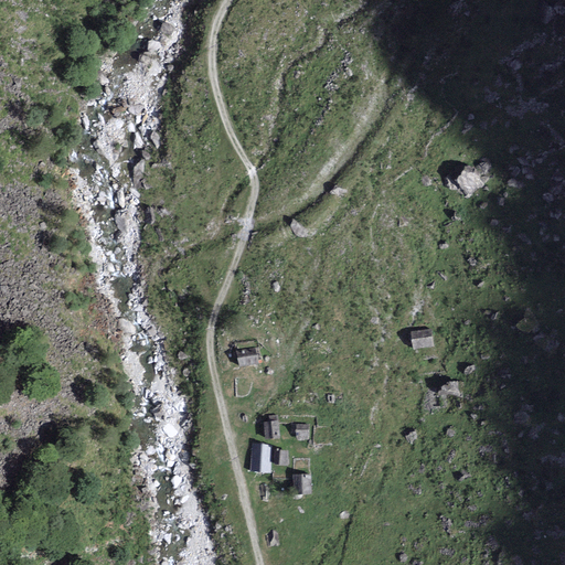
[(432,329),(411,332),(413,350),(434,347),(432,329)]
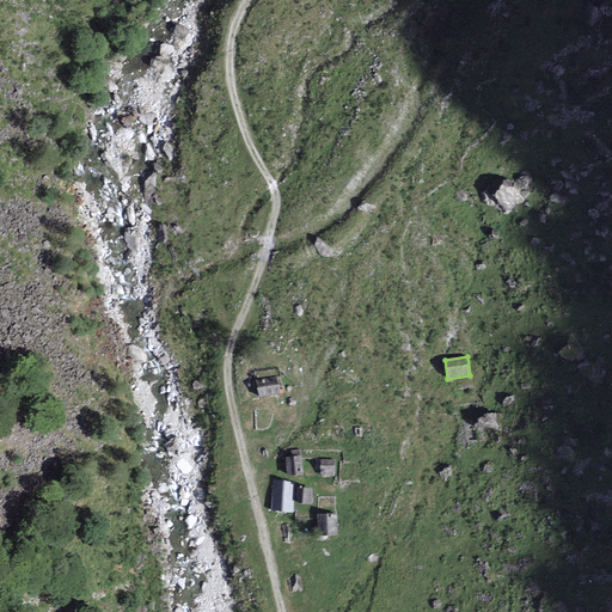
[(277,378),(256,381),(259,398),(280,395),(277,378)]
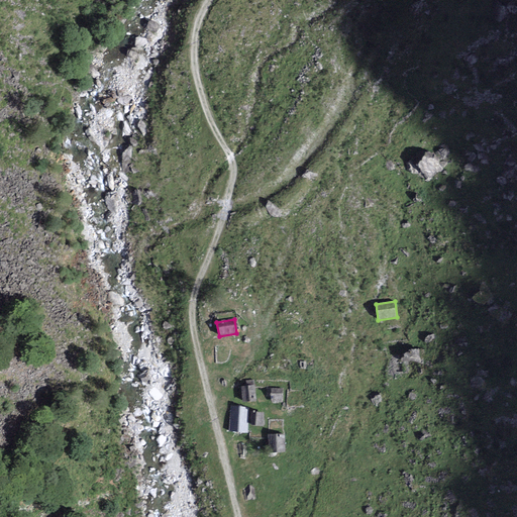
[(254,387),(240,388),(242,404),(255,403),(254,387)]
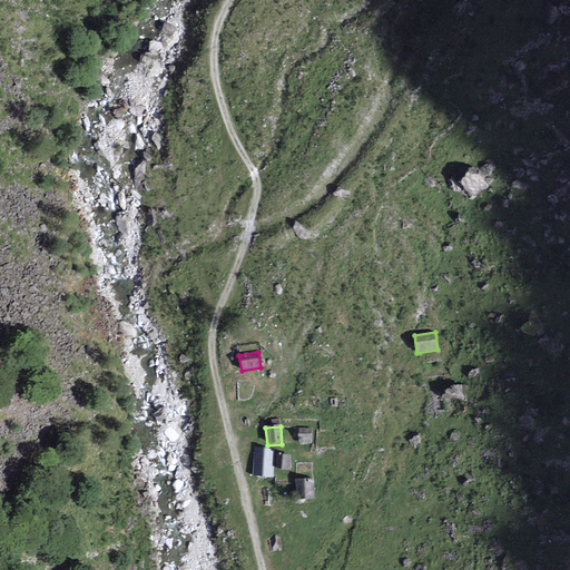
[(312,428),(294,426),(293,436),(300,438),(300,443),(311,443),(312,428)]
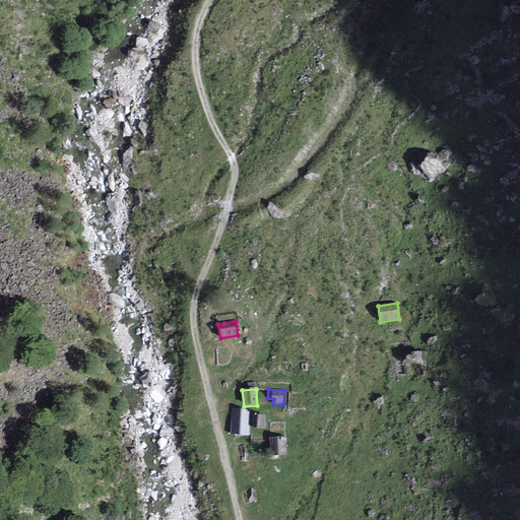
[(232,408),(230,434),(247,435),(249,436),(250,426),(248,426),(249,409),(232,408)]
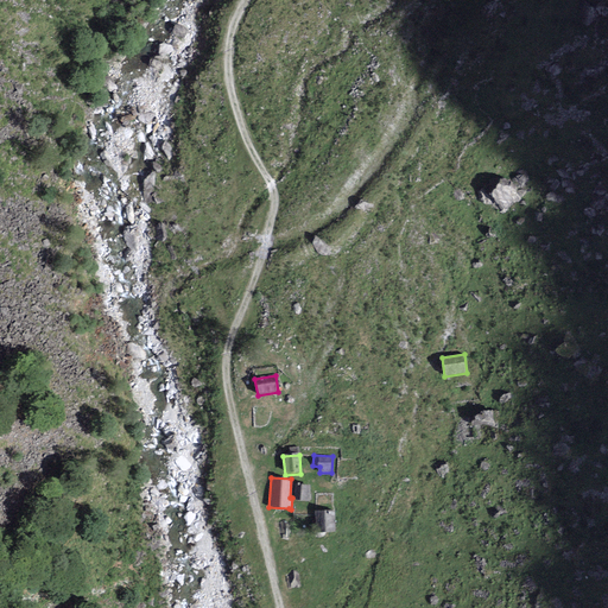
[(311,485),(296,483),(295,500),(310,501),(311,485)]
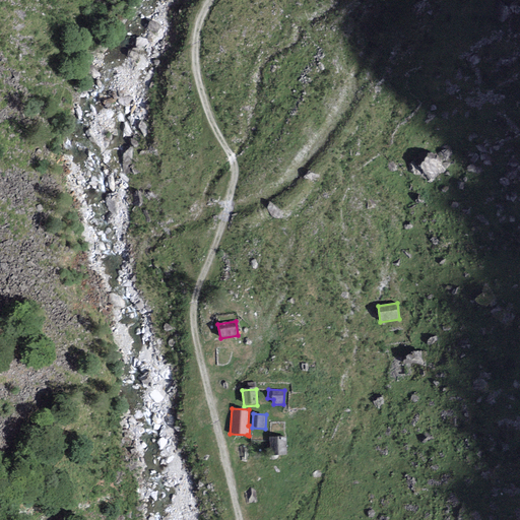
[(285,437),(269,437),(269,454),(285,454),(285,437)]
